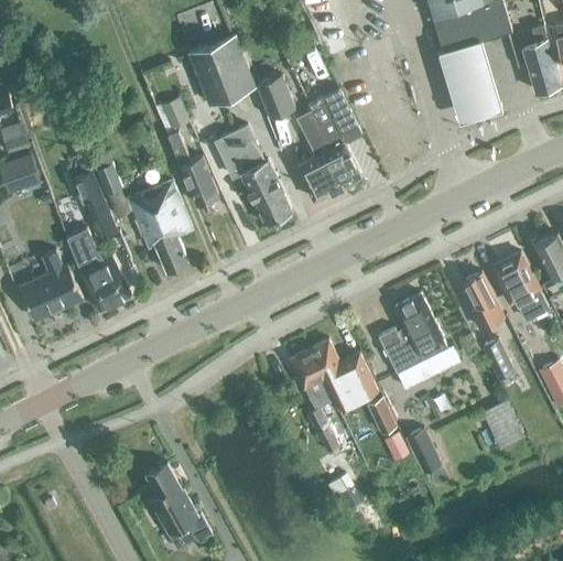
[(432,18),(442,51),(478,41),(478,42),(485,41),(511,32),(501,0),(428,0),(433,18),(432,18)]
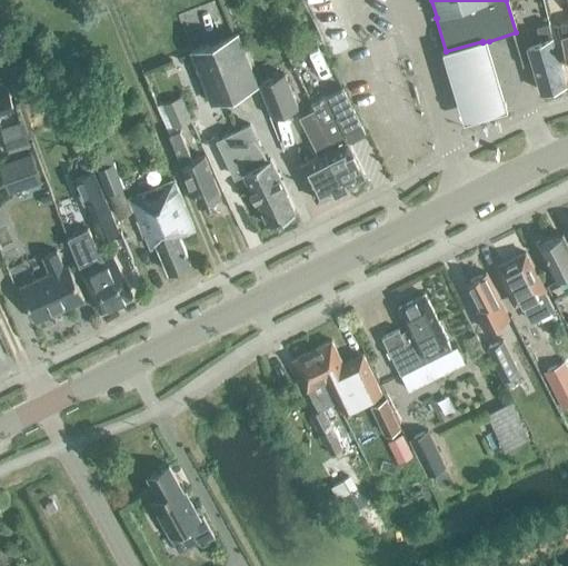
[(547,26),(535,30),(539,43),(529,48),(534,65),(532,66),(540,95),(565,86),(547,26)]
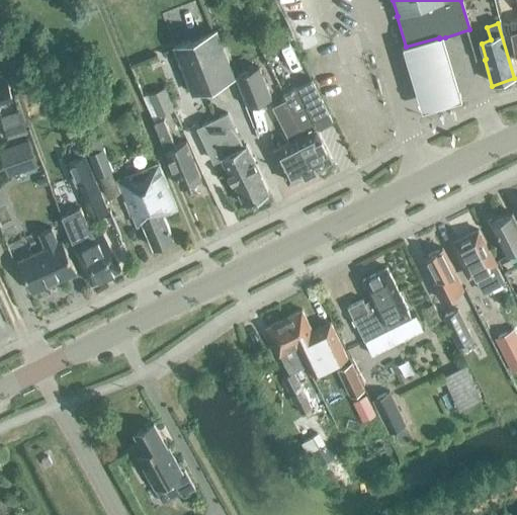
[(233,80),(214,32),(173,49),(191,96),(233,80)]
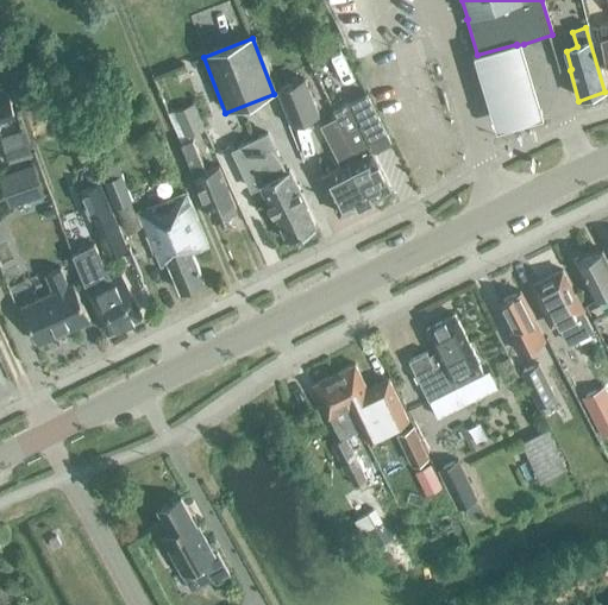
[(545,119),(524,44),(516,45),(516,44),(477,55),(470,57),(493,134),(545,119)]
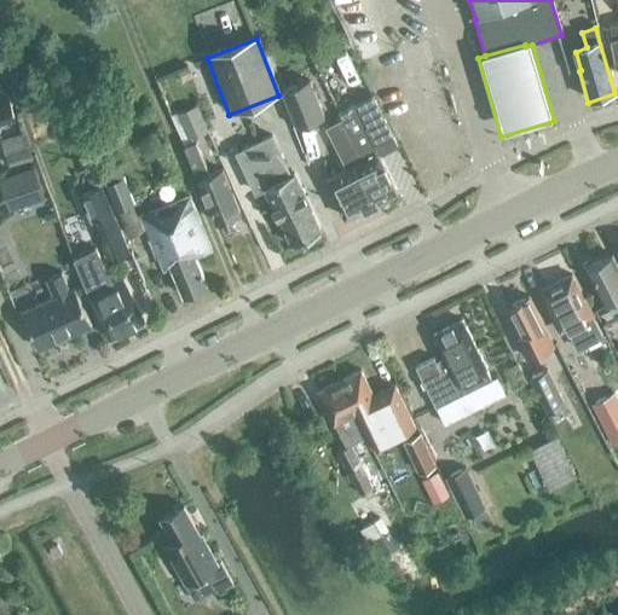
[(281,92),(295,132),(324,120),(309,81),(281,92)]
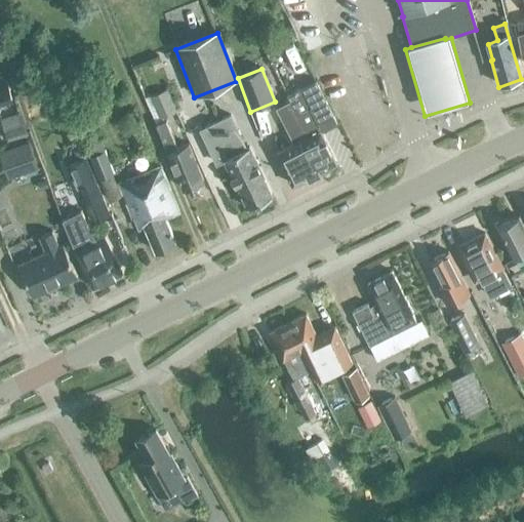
[(0,105),(14,101),(9,83),(0,86),(0,105)]
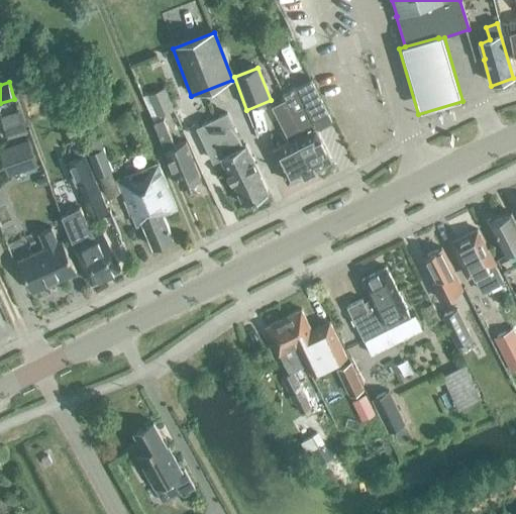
[(310,82),(282,96),(285,102),(291,114),(292,114),(303,136),(294,141),(298,148),(302,146),(314,171),(330,163),(315,131),(331,123),(310,82)]
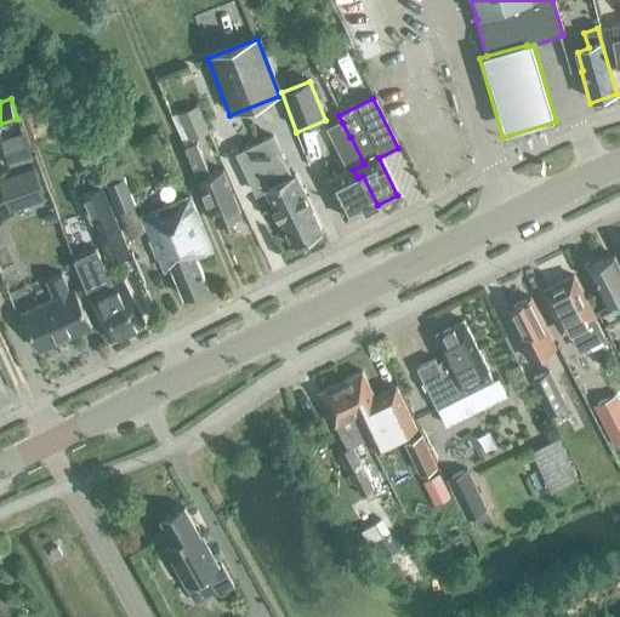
[(188,143),(206,136),(195,109),(177,116),(188,143)]
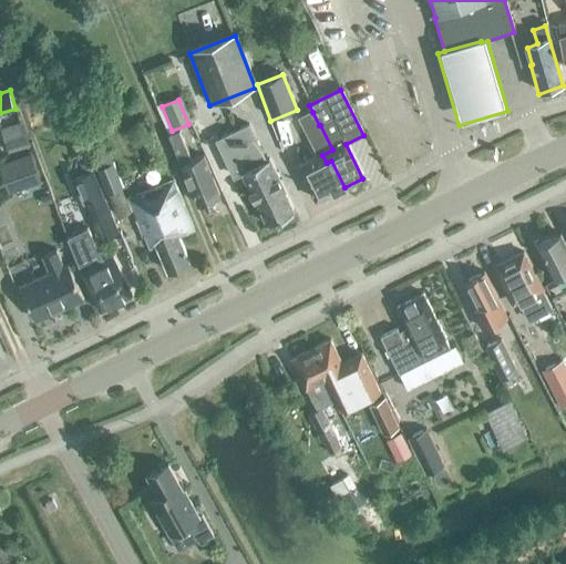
[(298,167),(316,203),(345,187),(331,161),(327,163),(322,155),(332,150),(320,125),(319,125),(312,112),(298,119),(318,157),(298,167)]
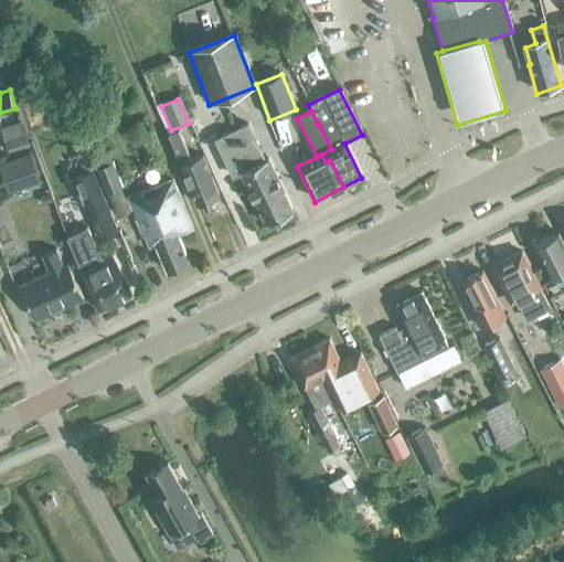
[(7,151),(28,146),(21,124),(0,130),(7,151)]
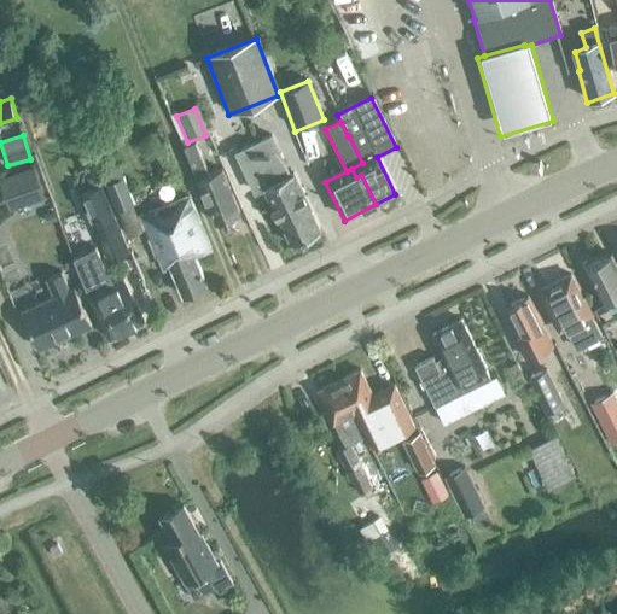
[(309,210),(292,176),(286,163),(283,165),(271,139),(237,155),(255,196),(263,191),(280,226),(281,226),(292,247),(320,234),(309,211),(309,210)]
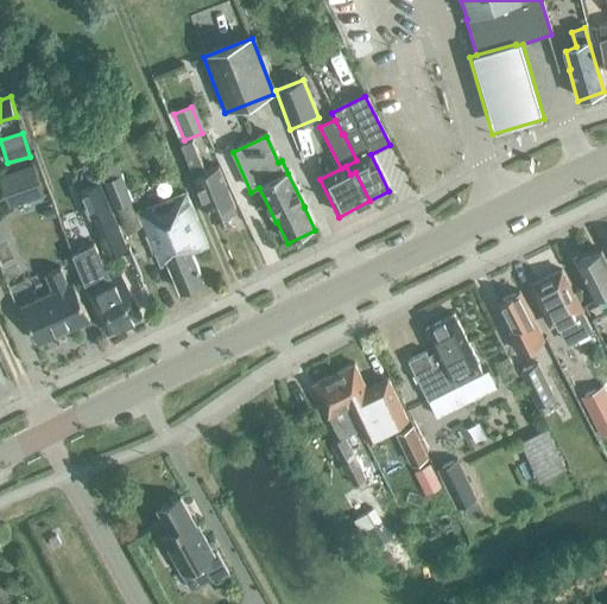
[(191,142),(181,146),(212,221),(234,211),(217,169),(204,175),(191,142)]
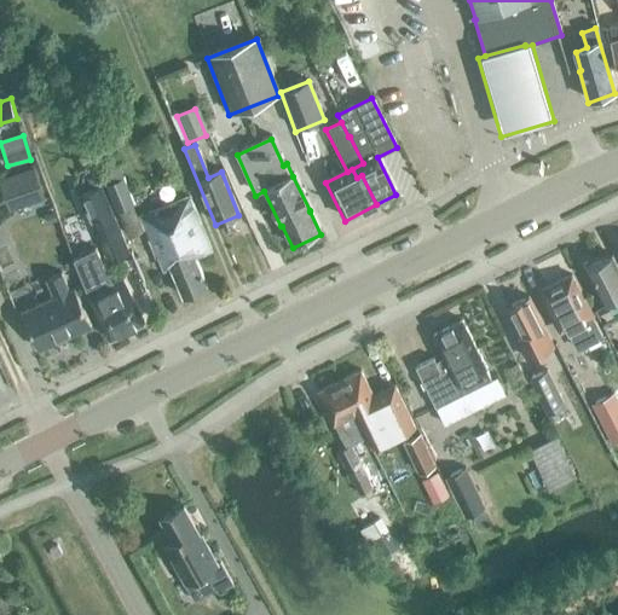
[(0,189),(9,214),(44,202),(33,170),(0,183),(0,189)]
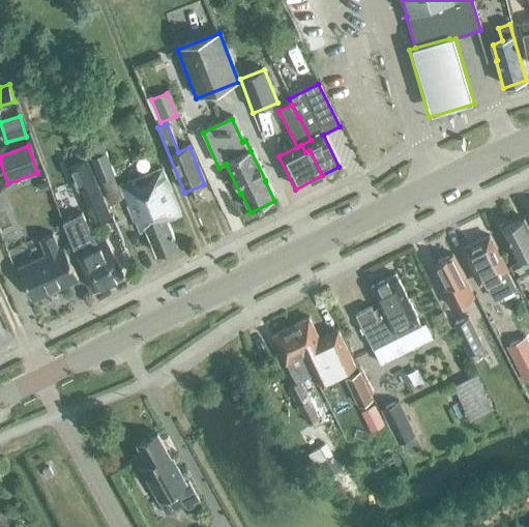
[(111,220),(86,162),(67,169),(92,227),(111,220)]
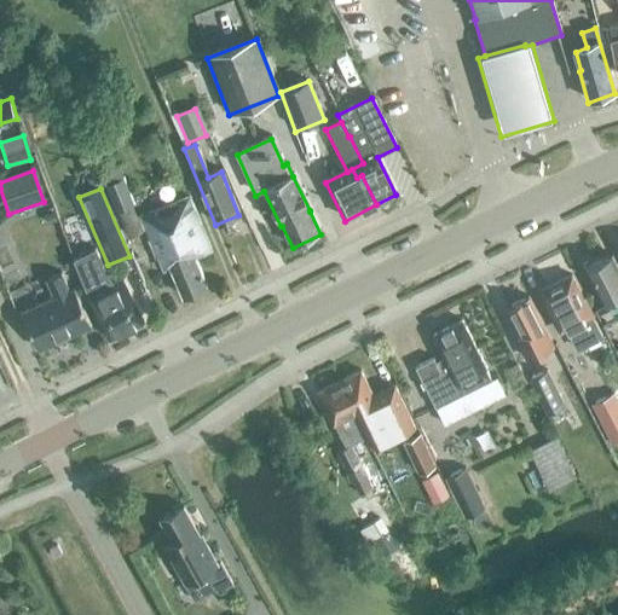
[(188,199),(149,215),(139,219),(155,260),(157,259),(163,272),(171,270),(183,299),(206,289),(194,260),(209,254),(188,199)]
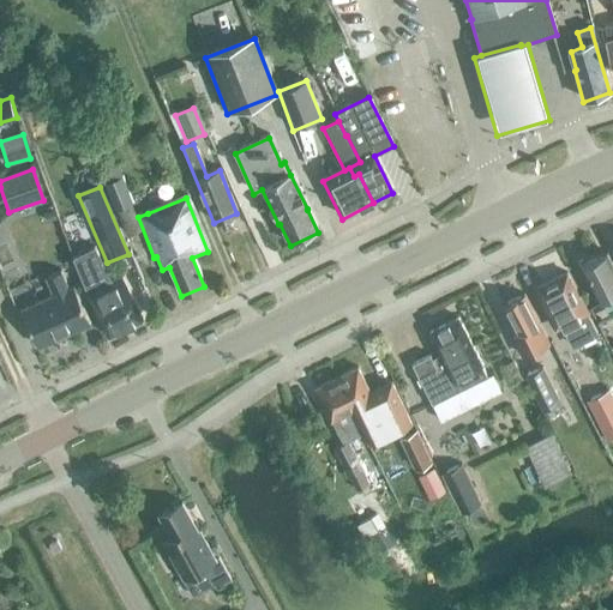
[(53,213),(43,217),(47,225),(55,223),(53,213)]
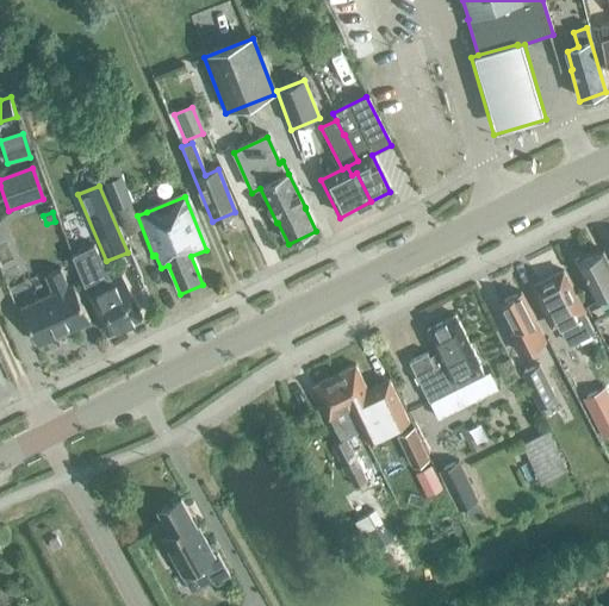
[(93,247),(70,258),(86,293),(107,337),(142,319),(120,276),(111,281),(93,247)]
